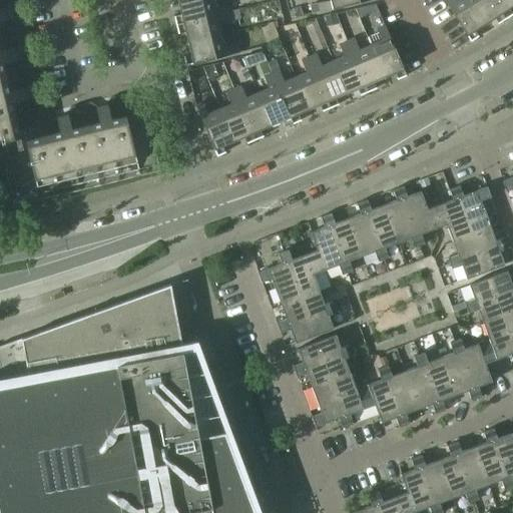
[(174,16),(176,24),(229,11),(227,3),(216,6),(214,0),(189,0),(179,3),(181,14),(174,16)]
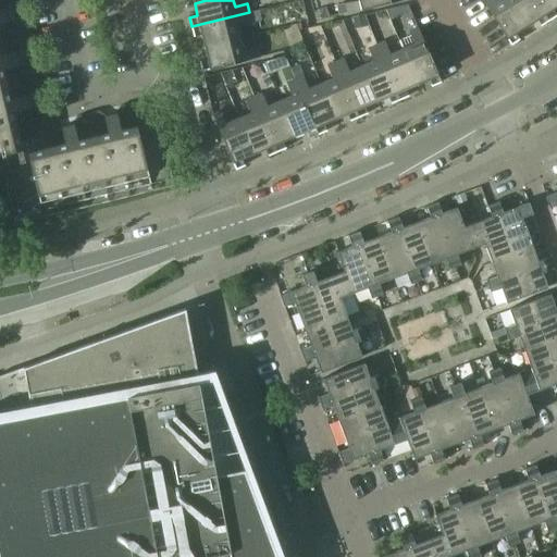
[(354,0),(354,1),(337,4),(339,14),(397,0),(354,0)]
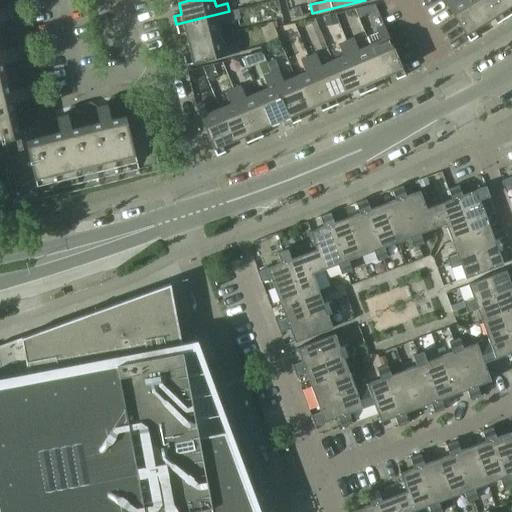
[(484,23),(469,0),(444,0),(470,41),(478,36),(474,29),(484,23)]
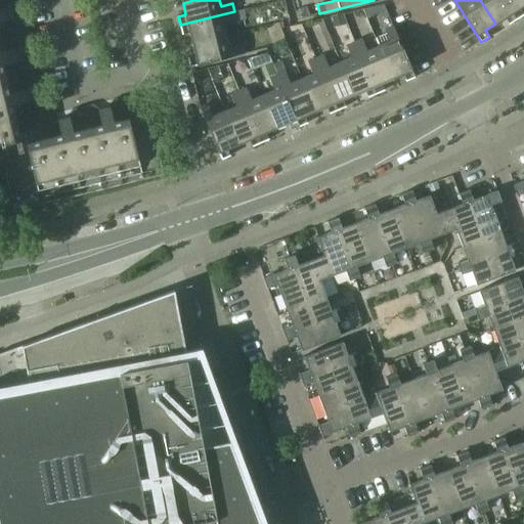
[(480,0),(495,24),(506,17),(509,24),(517,18),(505,0),(480,0)]
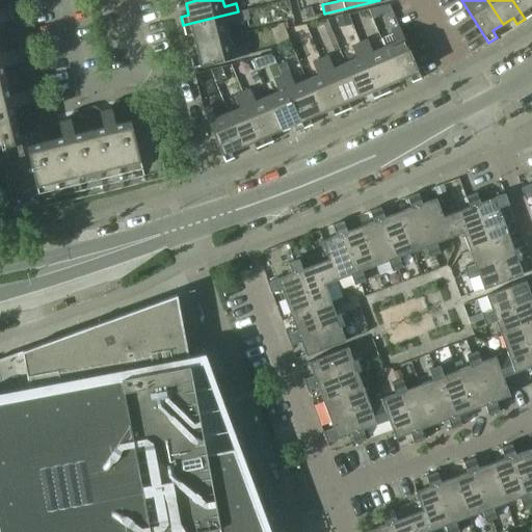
[(531,0),(512,0),(525,19),(531,14),(528,8),(531,5),(531,0)]
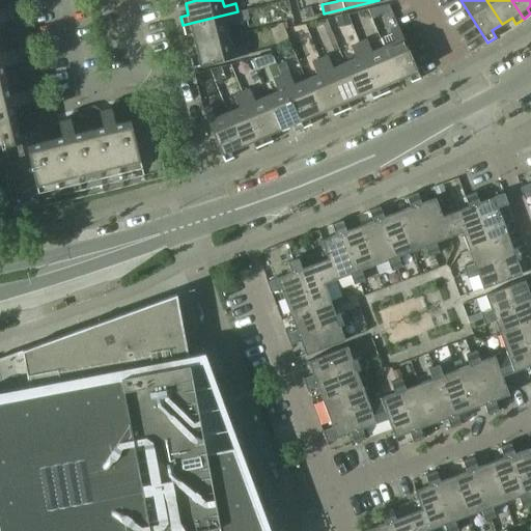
[(391,10),(389,4),(368,9),(372,19),(391,10)]
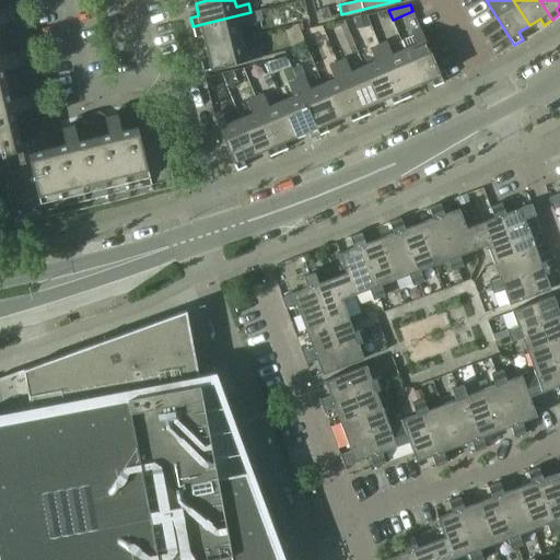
[(333,15),(329,6),(315,11),(318,20),(333,15)]
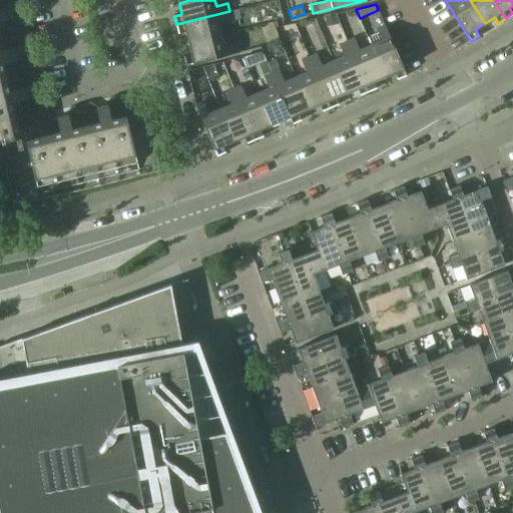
[(186,31),(188,42),(223,34),(220,22),(231,19),(229,11),(176,24),(178,33),(186,31)]
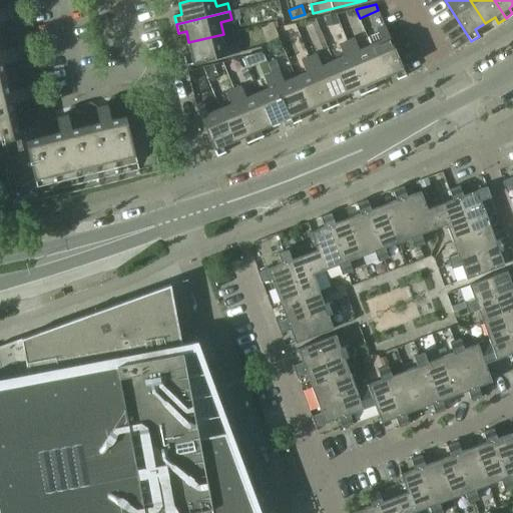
[(339,23),(336,13),(321,17),(324,27),(339,23)]
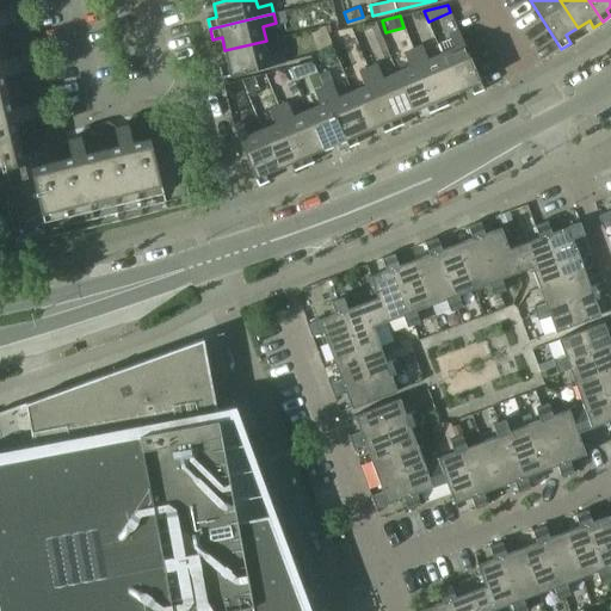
[(438,44),(442,53),(458,91),(471,86),(474,94),(485,90),(460,30),(450,34),(451,38),(438,44)]
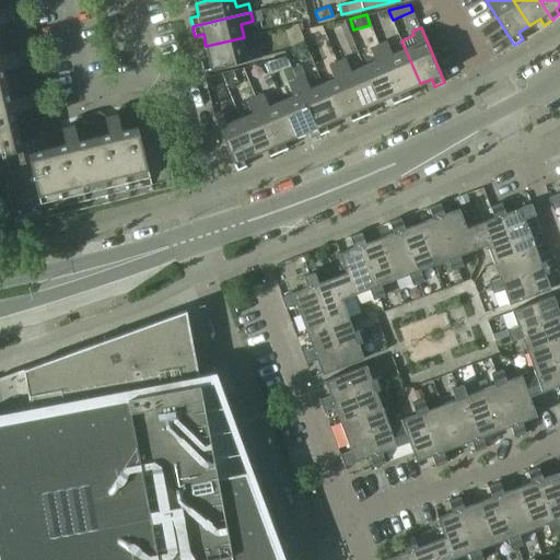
[(0,38),(0,84),(27,79),(26,77),(28,76),(27,67),(19,63),(18,63),(15,54),(16,54),(22,46),(20,37),(18,38),(16,35),(0,38)]
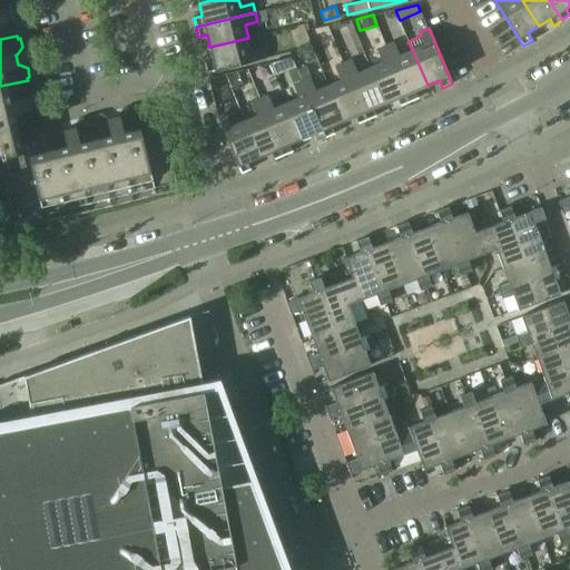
[(248,38),(209,47),(213,60),(205,61),(207,71),(266,58),(264,48),(251,51),(248,38)]
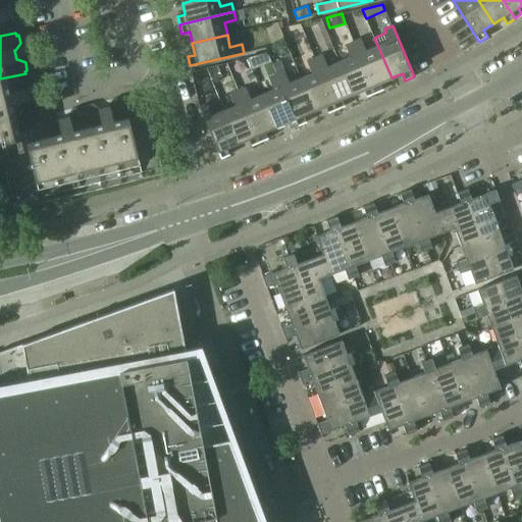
[(361,39),(354,42),(375,93),(383,90),(380,83),(392,77),(377,45),(366,50),(361,39)]
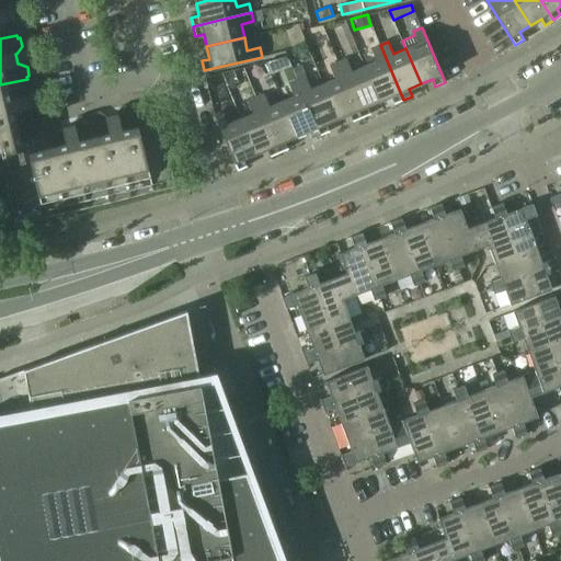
[(377,60),(365,66),(379,101),(391,96),(395,104),(403,100),(380,45),(371,48),(377,60)]
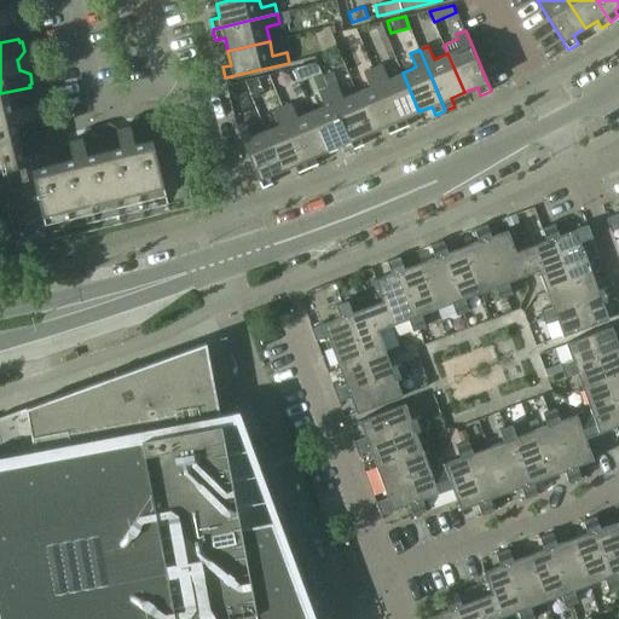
[(383,64),(374,69),(399,129),(409,126),(406,117),(418,111),(403,73),(388,79),(383,64)]
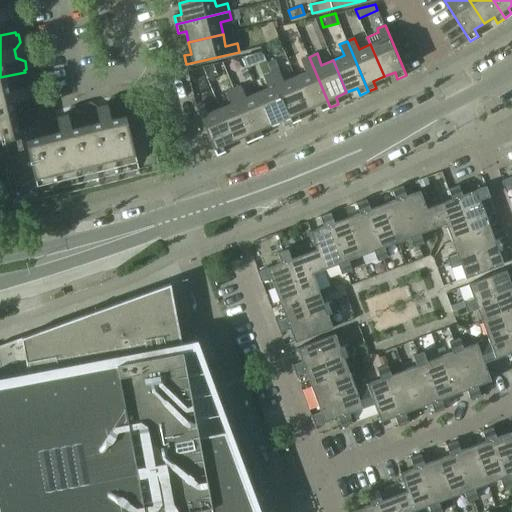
[(306,71),(295,76),(309,108),(319,104),(322,110),(330,107),(309,57),(302,60),(306,71)]
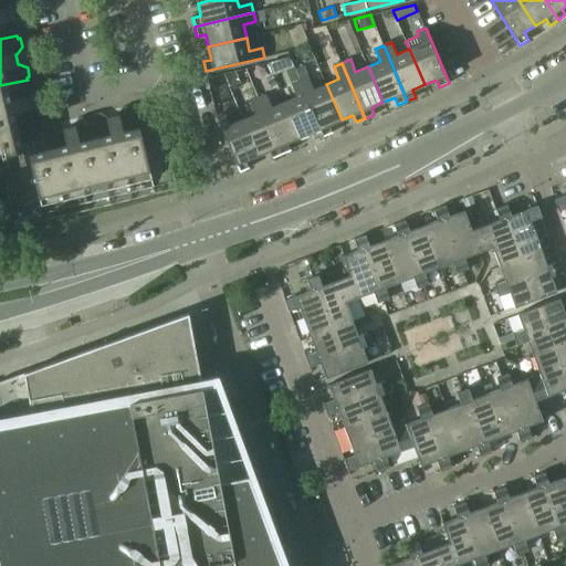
[(303,66),(296,70),(301,80),(307,77),(303,66)]
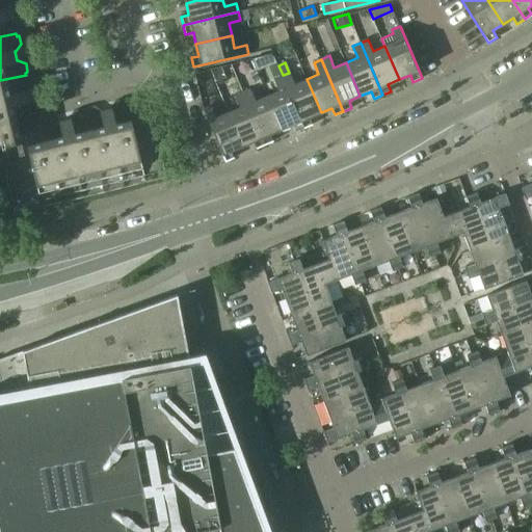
[(216,82),(225,78),(221,68),(212,72),(216,82)]
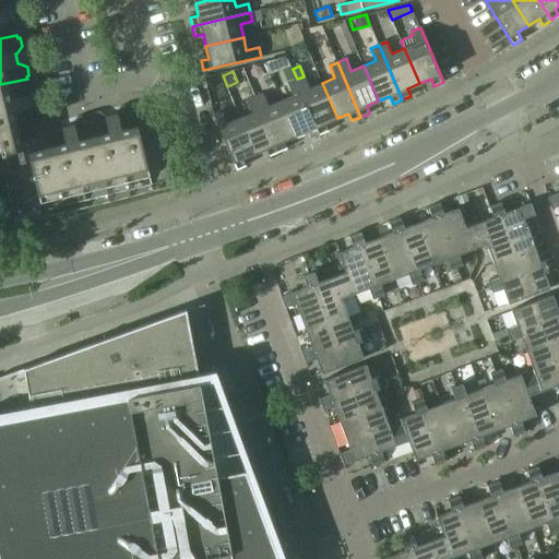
[(218,85),(214,75),(205,80),(210,88),(218,85)]
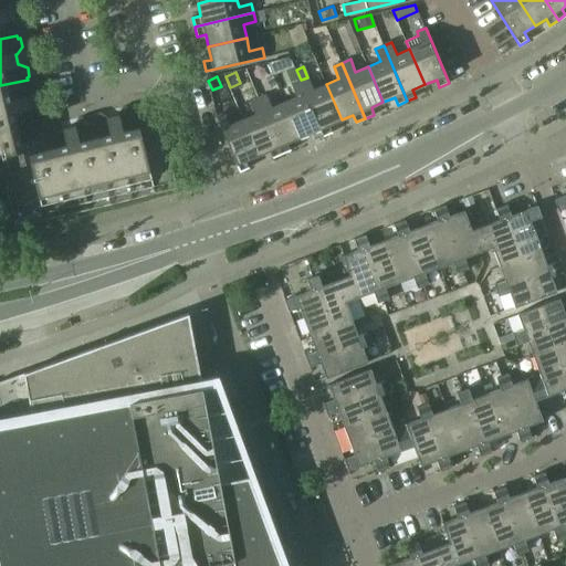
[(308,76),(301,81),(324,136),(333,133),(329,125),(342,119),(326,84),(314,90),(308,76)]
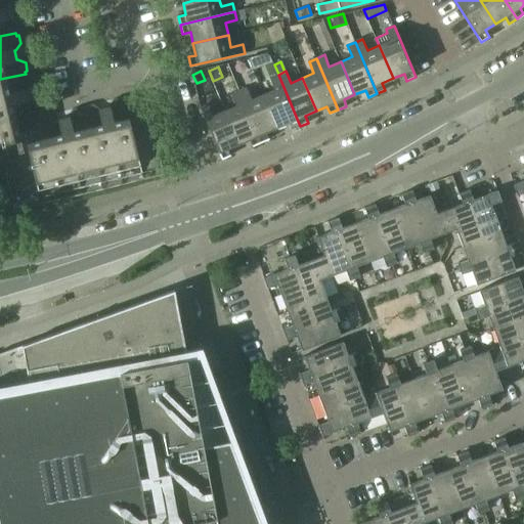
[(0,79),(0,122),(35,114),(35,112),(37,111),(35,103),(28,99),(27,99),(25,90),(30,83),(29,76),(26,76),(26,74),(0,79)]
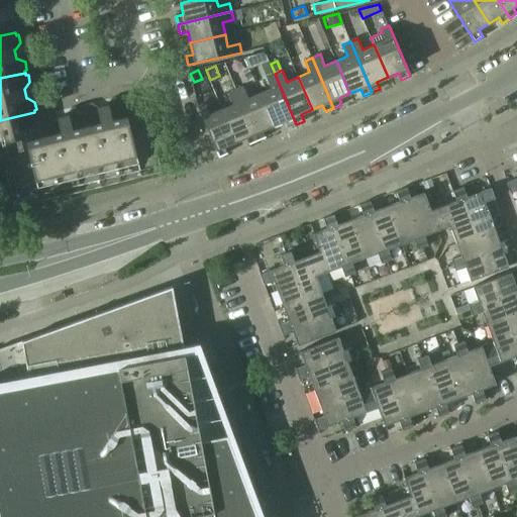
[(272,88),(261,93),(274,125),(285,121),(288,127),(296,124),(275,74),(267,77),(272,88)]
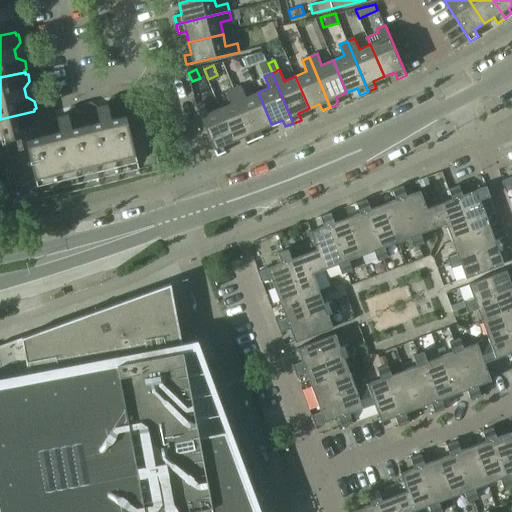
[(242,85),(234,89),(255,139),(263,135),(261,129),(271,124),(258,92),(246,96),(242,85)]
